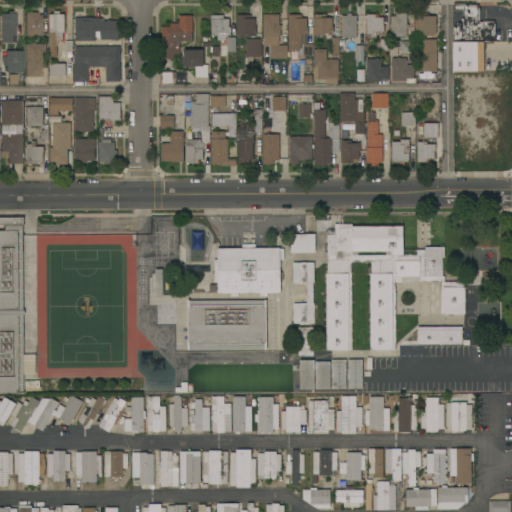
[(453,42),(453,27),(456,27),(456,23),(461,23),(461,19),(464,19),(464,6),(478,6),(478,8),(479,8),(479,21),(478,21),(478,23),(483,23),(483,21),(494,21),(494,24),(495,24),(495,35),(494,35),(494,42),(484,42),(453,42)]
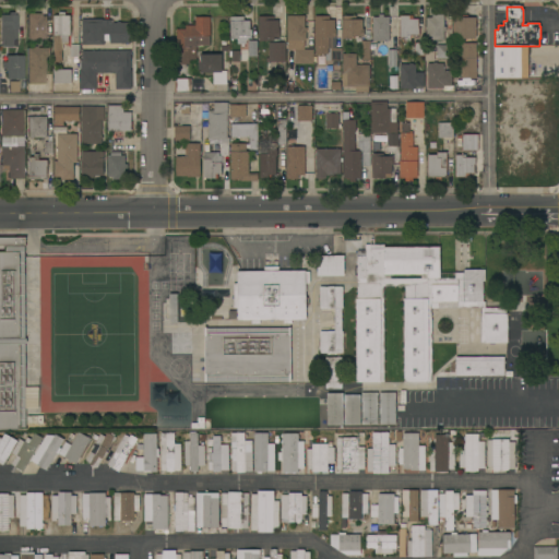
[(0,15),(9,15),(9,12),(14,12),(14,15),(18,15),(18,28),(25,28),(25,39),(18,39),(18,47),(1,47),(1,39),(0,39),(0,15)]
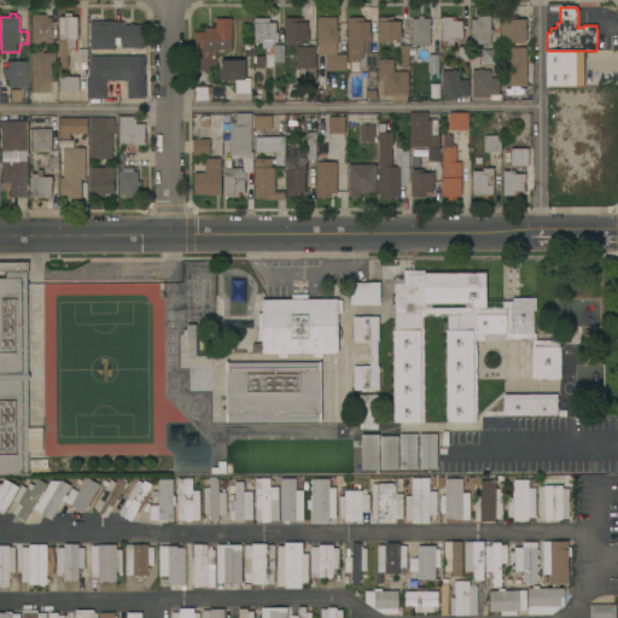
[(65,17),(64,13),(71,13),(71,17),(77,17),(77,40),(75,40),(75,47),(69,47),(69,56),(68,56),(69,69),(59,69),(59,40),(59,17),(65,17)]
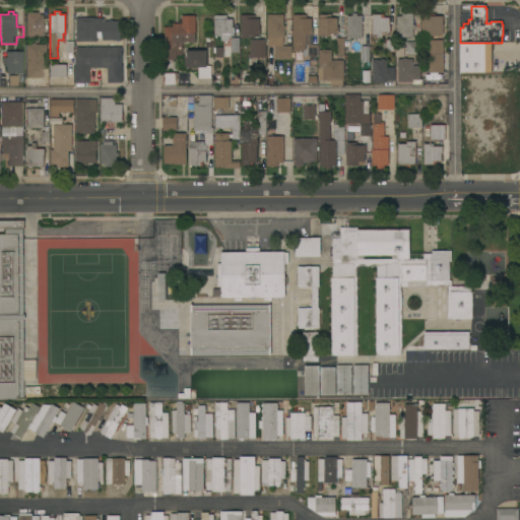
[(38,12),(38,15),(43,15),(43,37),(33,37),(33,38),(27,38),(27,37),(24,37),(24,12),(38,12)]
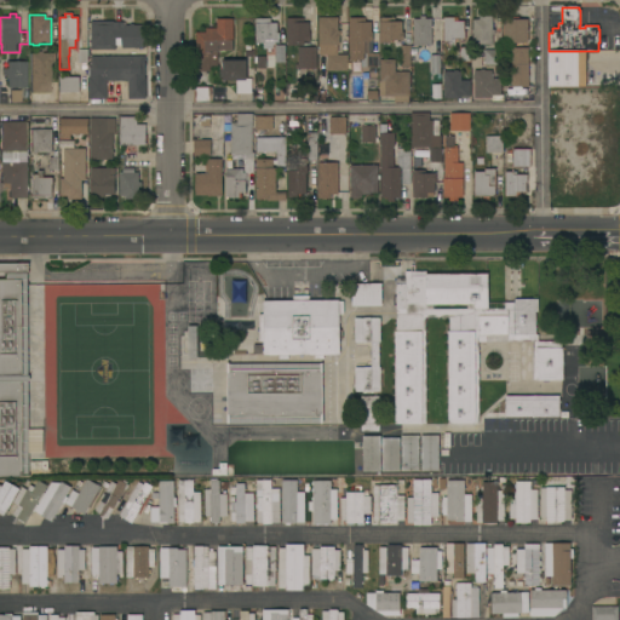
[(420,19),(420,16),(425,16),(425,19),(431,19),(432,46),(430,46),(430,49),(426,49),(426,46),(413,46),(413,19),(420,19)]
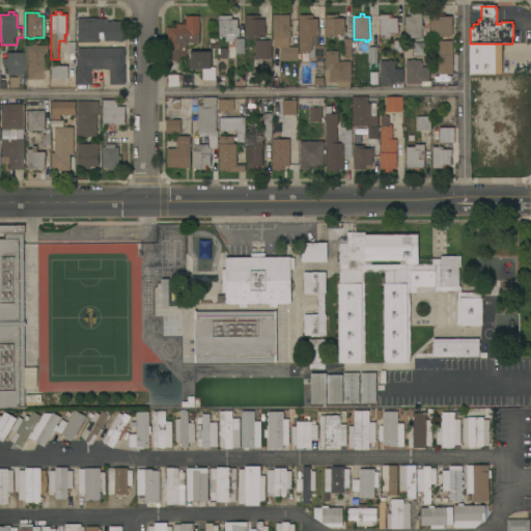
[(392,15),(392,18),(397,18),(397,27),(398,27),(398,33),(390,33),(390,42),(384,42),(384,36),(380,36),(380,16),(392,15)]
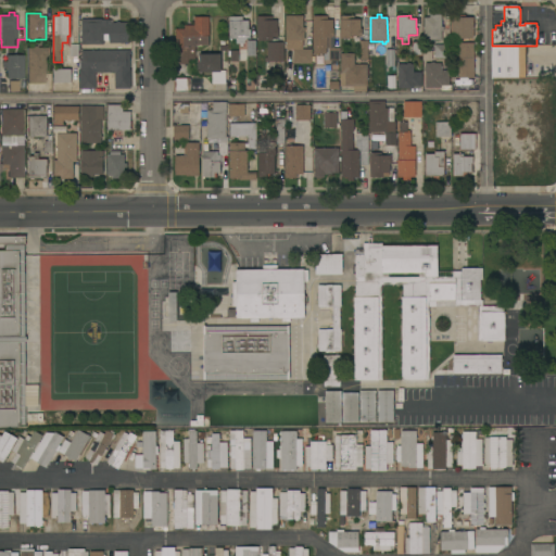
[(430,17),(430,15),(441,15),(441,27),(444,27),(444,30),(441,30),(441,40),(424,40),(424,17),(430,17)]
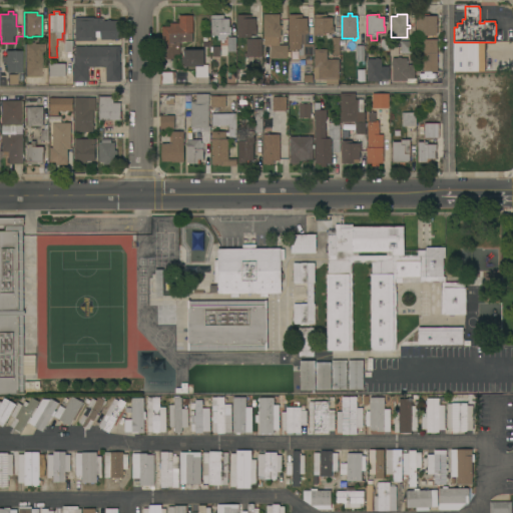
[(417,16),(417,14),(426,14),(426,16),(436,16),(437,35),(416,35),(416,16),(417,16)]
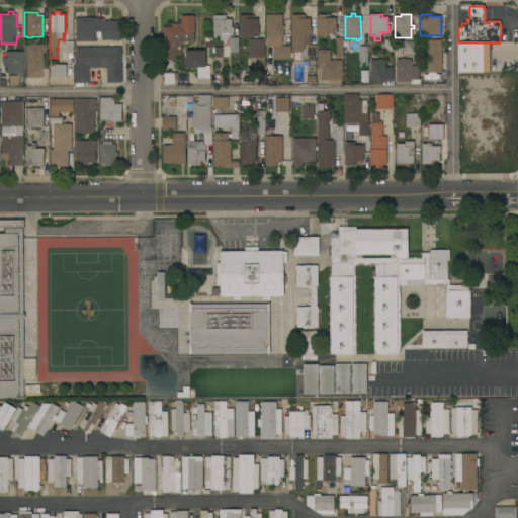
[(213,19),(213,15),(226,15),(226,19),(232,19),(232,28),(233,27),(233,33),(233,37),(228,37),(228,38),(221,38),(221,36),(213,36),(213,19)]
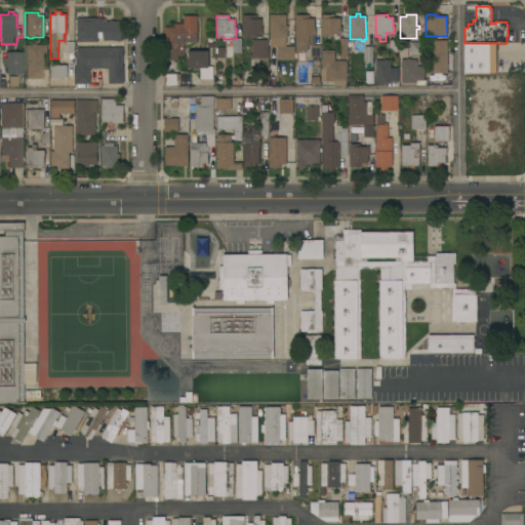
[(257,15),(257,19),(261,18),(261,28),(263,28),(263,36),(256,36),(256,39),(243,39),(242,15),(257,15)]
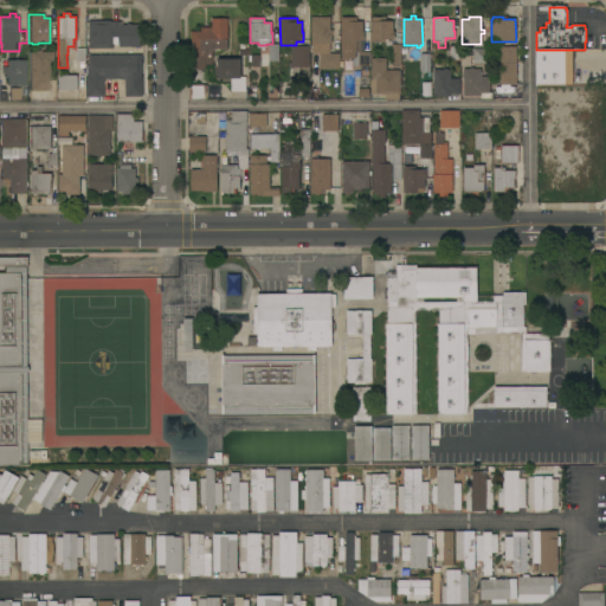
[(330,18),(330,31),(331,31),(331,37),(331,44),(311,44),(311,18),(330,18)]
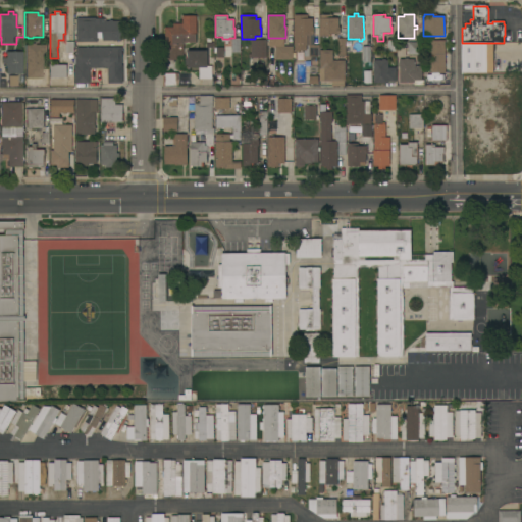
[(307,15),(307,18),(312,18),(312,28),(313,28),(313,35),(306,35),(306,50),(294,51),(294,15),(307,15)]
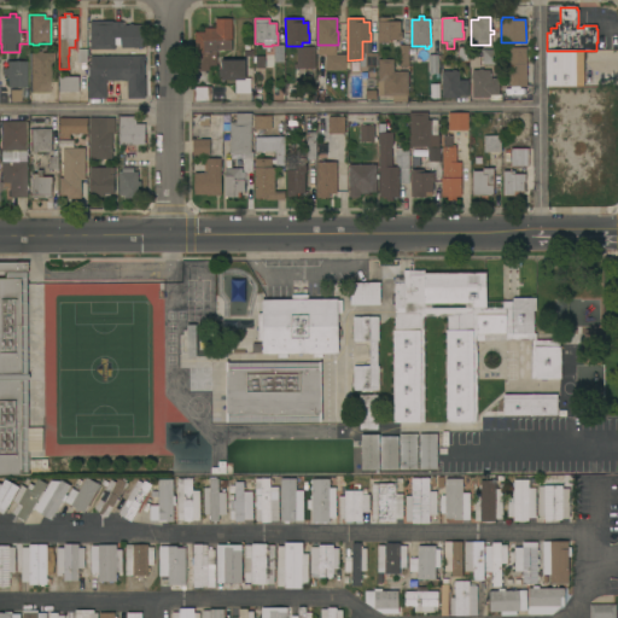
[(379,22),(379,18),(392,18),(392,22),(401,22),(401,24),(409,24),(408,66),(400,66),(400,46),(402,45),(402,40),(392,40),(392,44),(388,44),(379,44),(379,22)]
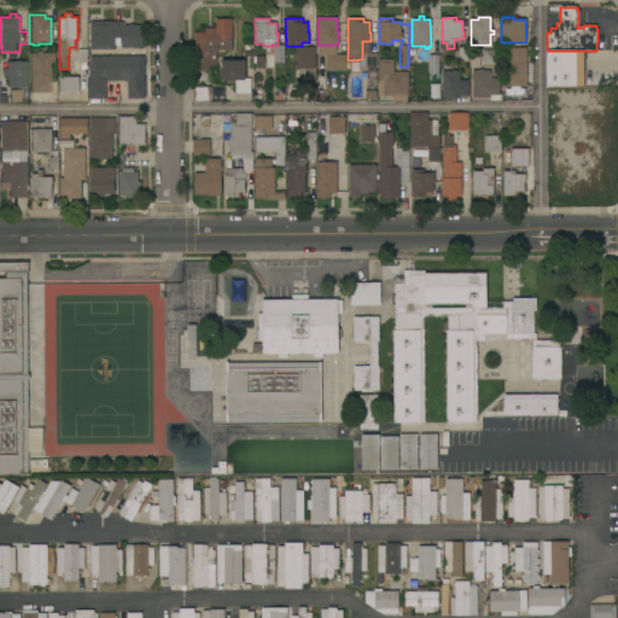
[(205,33),(205,28),(216,28),(216,19),(232,19),(232,51),(217,51),(216,66),(209,66),(209,71),(196,71),(196,33),(205,33)]
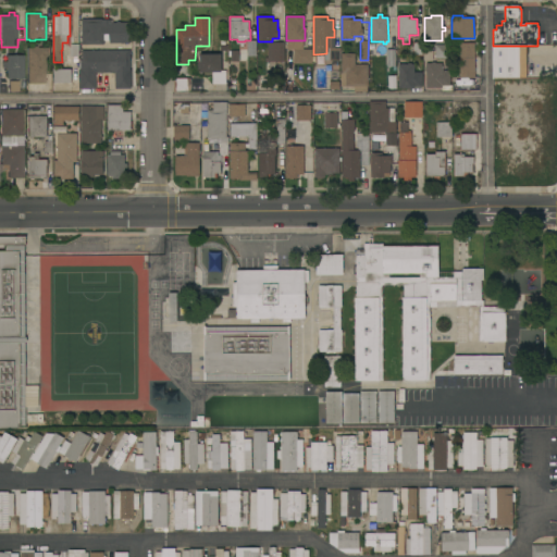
[(102,19),(102,20),(110,20),(110,23),(116,23),(116,22),(120,22),(120,23),(128,23),(130,44),(109,44),(109,41),(103,41),(103,45),(82,45),(82,20),(102,19)]
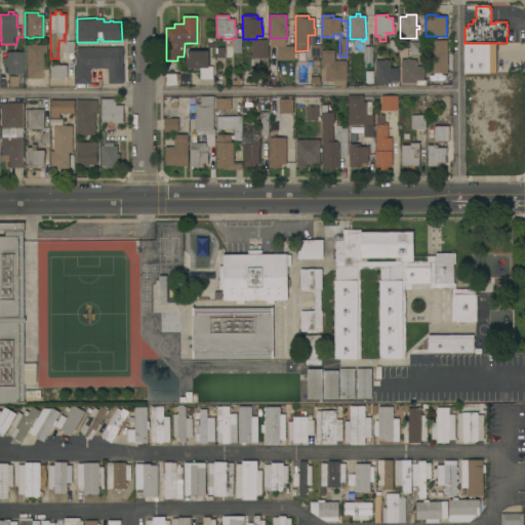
[(242,39),(242,57),(233,57),(233,39),(242,39)]
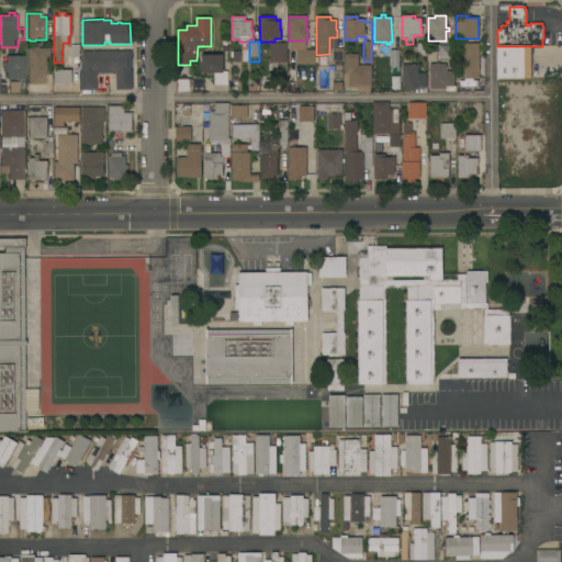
[(416,42),(425,42),(425,55),(416,55),(416,42)]
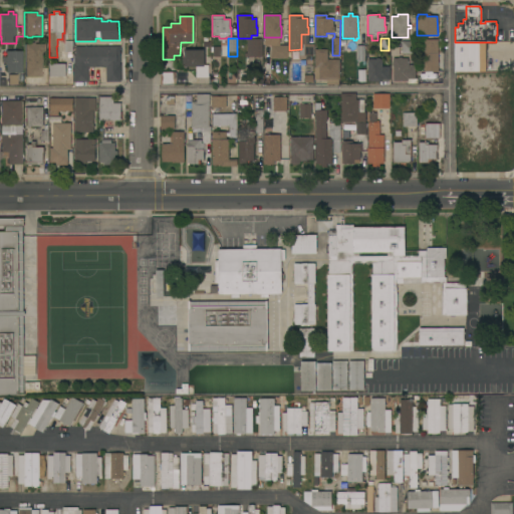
[(262,39),(262,57),(247,57),(247,39),(262,39)]
